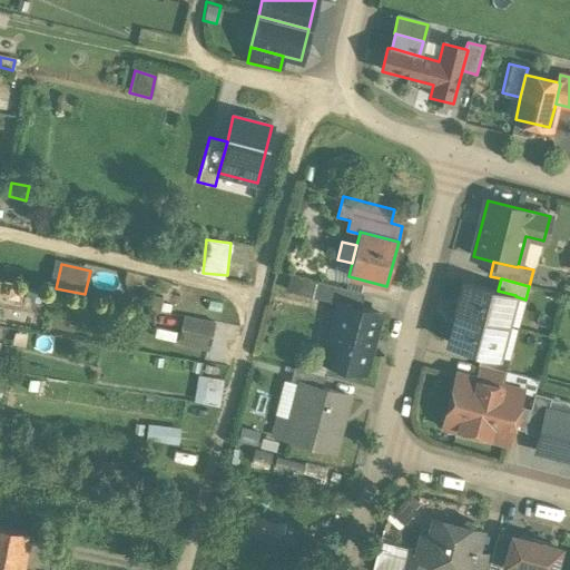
[(364,294),(315,282),(312,297),(341,304),(341,303),(360,307),(364,294)]
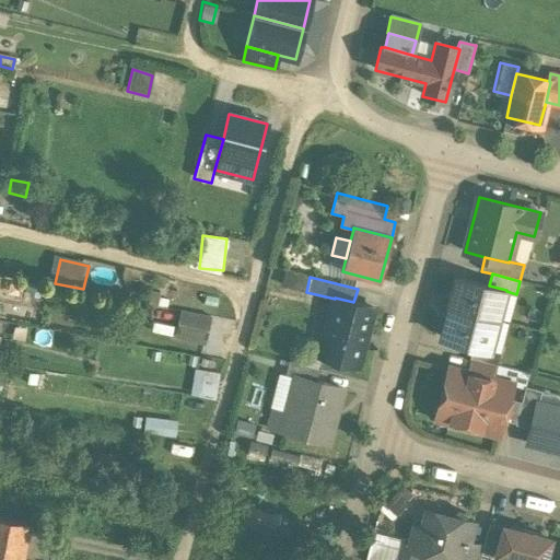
[(489,286),(456,278),(448,307),(499,321),(506,291),(506,290),(489,286)]
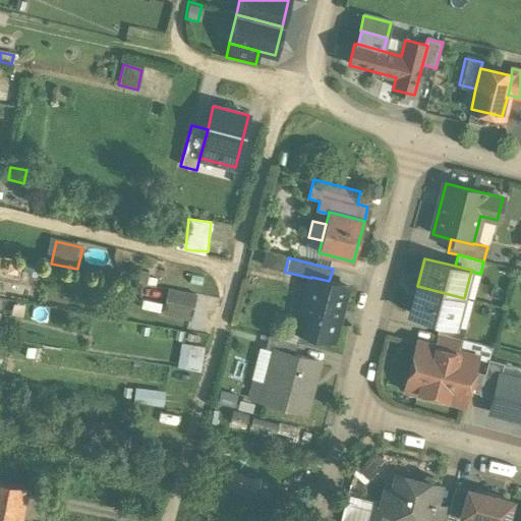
[(329,281),(311,277),(311,278),(297,331),(333,340),(347,286),(329,281)]
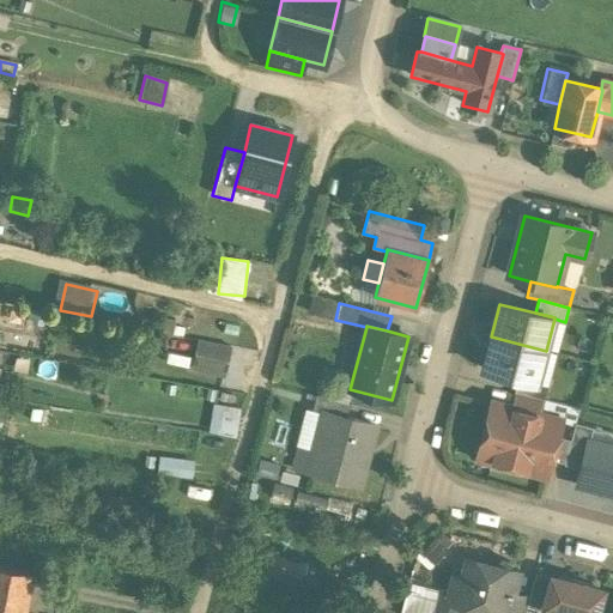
[(546,351),(491,337),(483,369),(519,378),(538,383),(538,382),(546,351)]
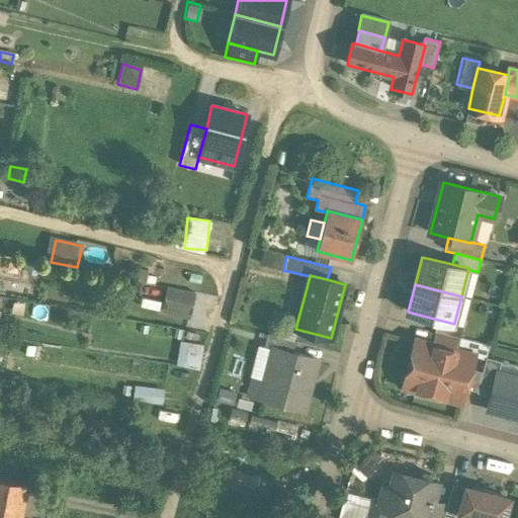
[(193,293),(168,288),(163,313),(187,319),(193,293)]
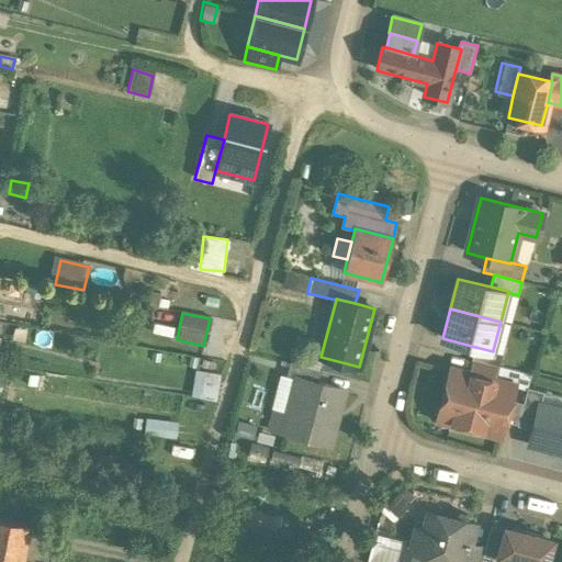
[(493,351),(475,347),(471,360),(498,367),(503,352),(493,350),(493,351)]
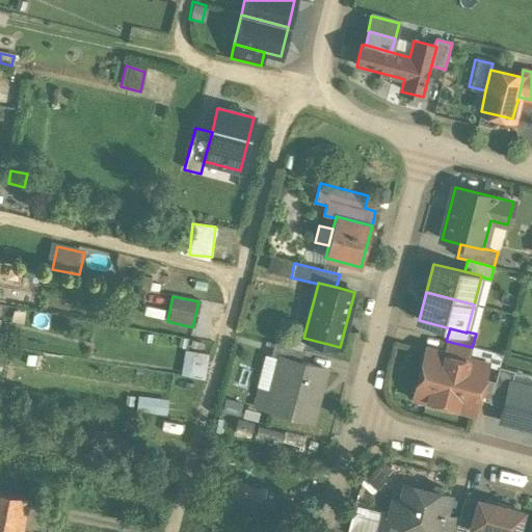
[(304,351),(274,343),(271,357),(281,360),(282,358),(301,364),(304,351)]
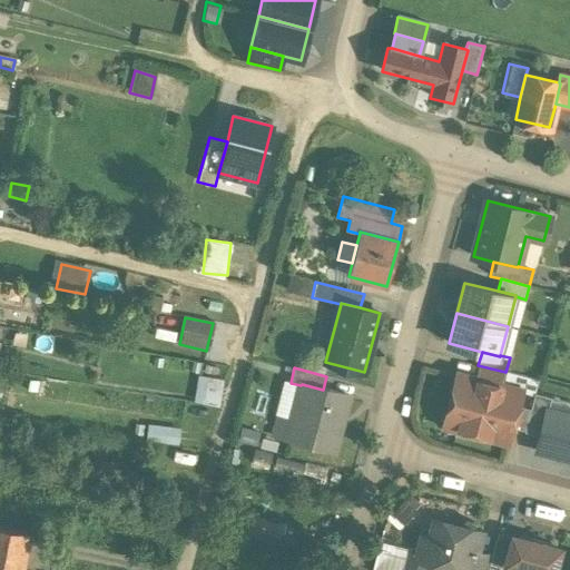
[(507,373),(503,387),(533,395),(538,381),(507,373)]
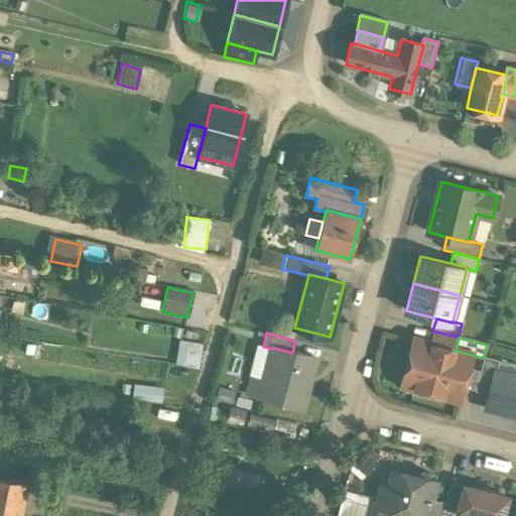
[(429,344),(414,340),(405,375),(412,387),(421,390),(430,385),(435,393),(459,399),(471,355),(455,351),(429,344)]
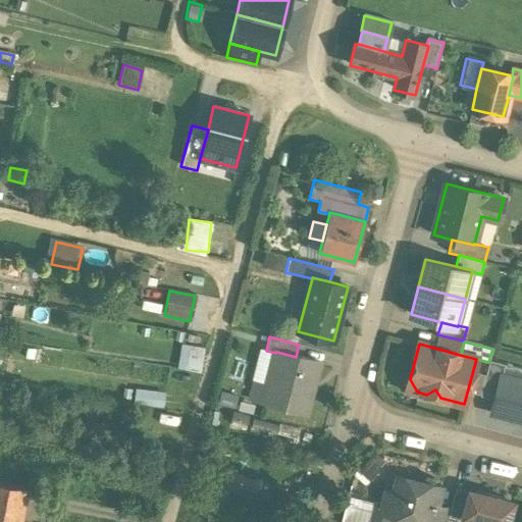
[(202,348),(185,345),(181,369),(198,373),(202,348)]
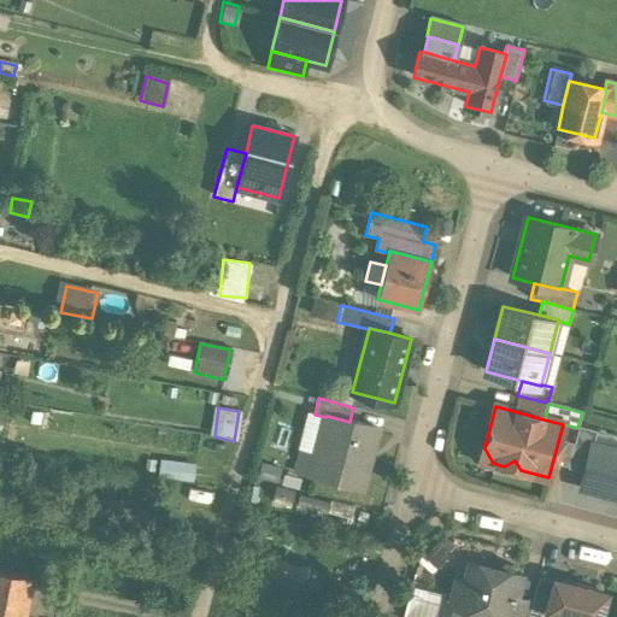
[(350,422),(327,416),(325,417),(316,458),(300,453),(295,472),(311,476),(358,488),(366,452),(371,453),(378,429),(350,422)]
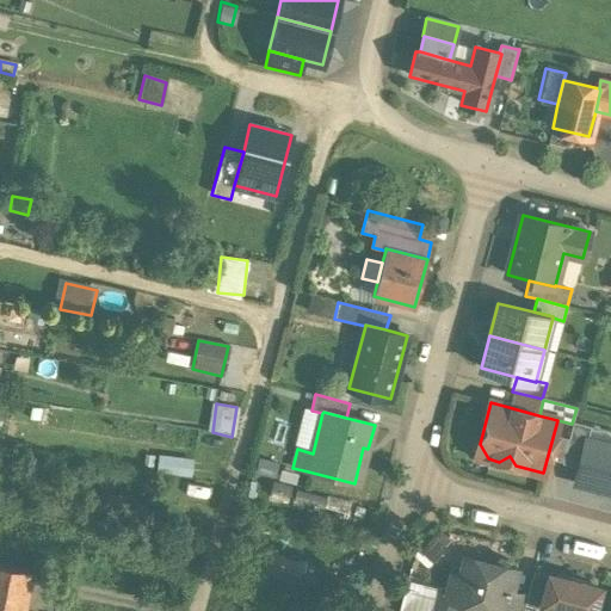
[(562,464),(579,469),(586,440),(590,427),(573,423),(562,464)]
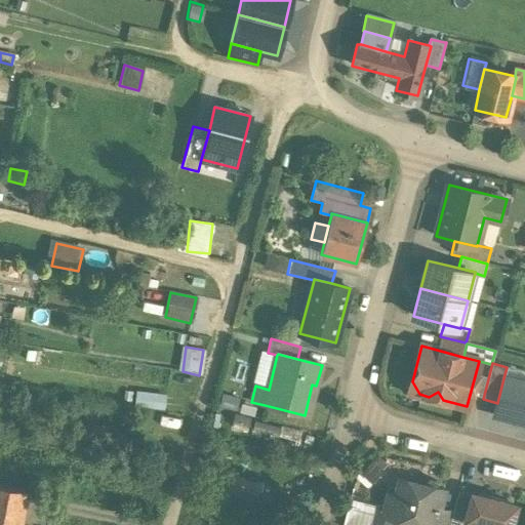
[(524,423),(524,384),(503,378),(497,403),(494,416),(524,423)]
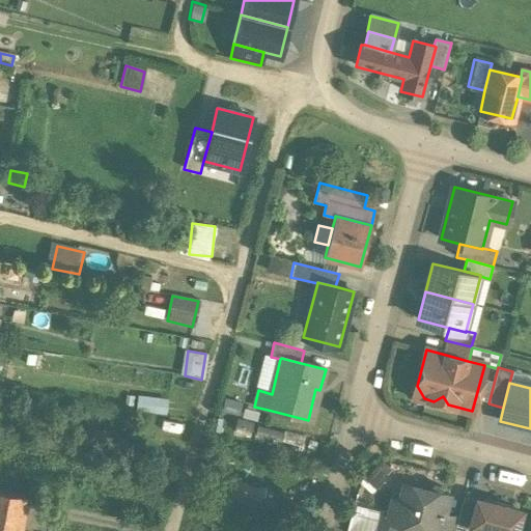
[(168,414),(167,398),(148,399),(149,415),(168,414)]
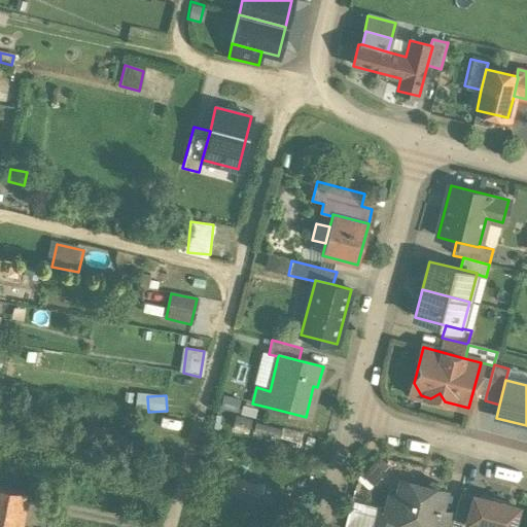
[(236,416),(253,420),(256,409),(239,405),(236,416)]
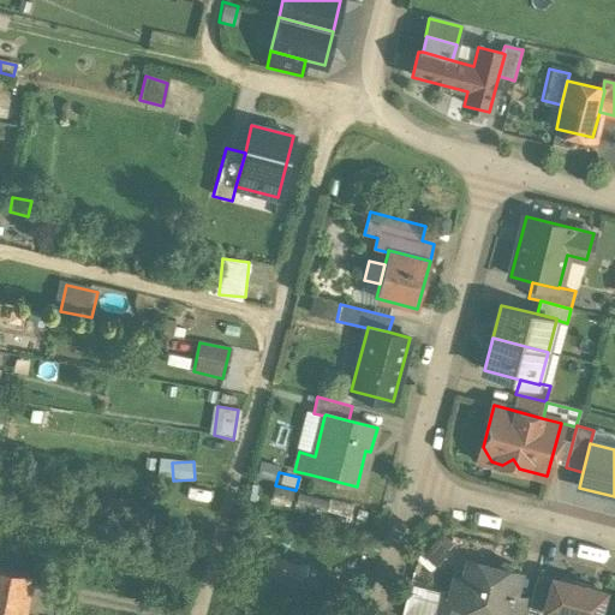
[(273,487),(270,496),(288,501),(292,491),(273,487)]
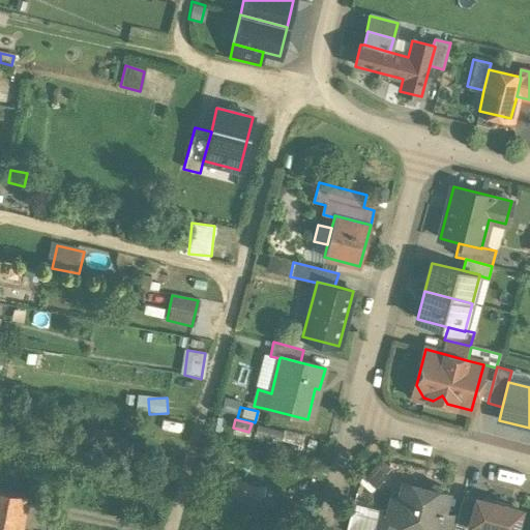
[(281,432),(256,427),(254,435),(278,441),(281,432)]
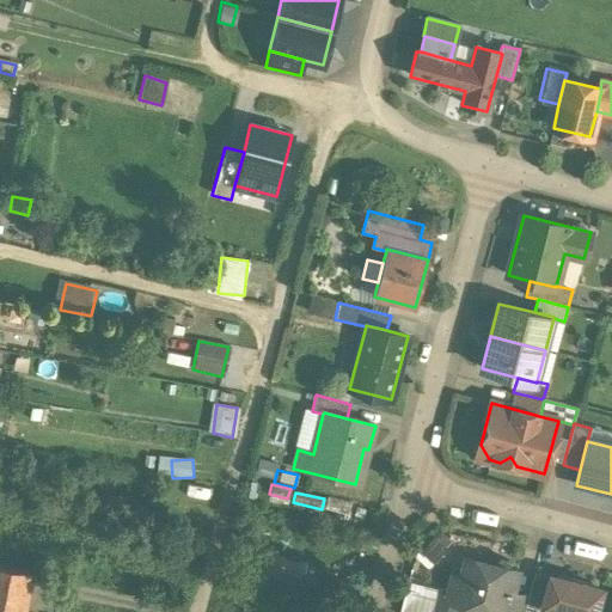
[(243,560),(239,570),(299,586),(304,568),(270,558),(268,565),(243,560)]
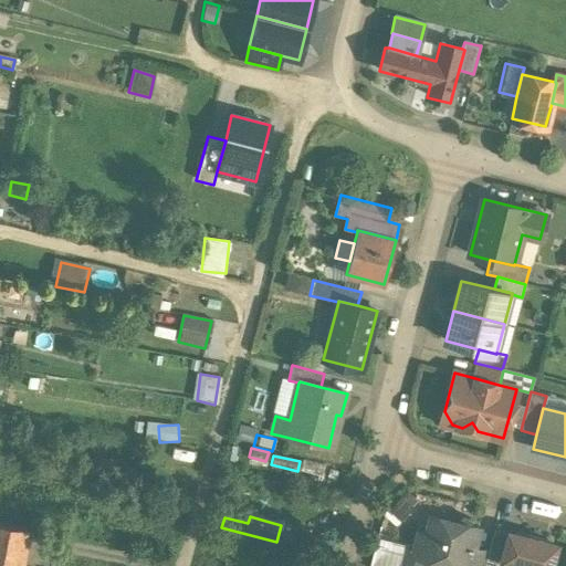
[(457,523),(431,516),(427,533),(419,531),(413,552),(436,557),(435,562),(450,565),(464,565),(469,551),(473,552),(473,551),(479,528),(472,527),(470,519),(461,516),(457,523)]
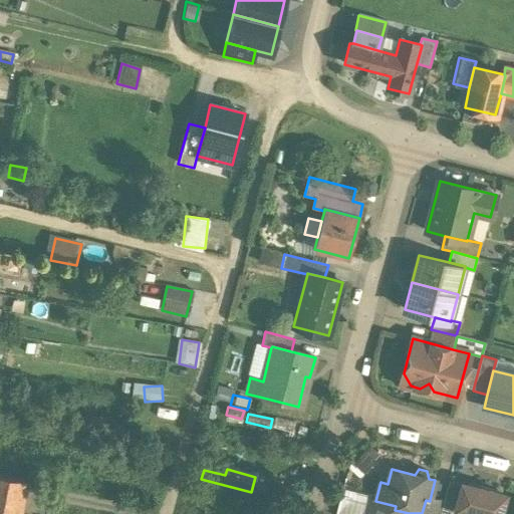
[(18,513),(25,481),(0,475),(0,513),(18,513)]
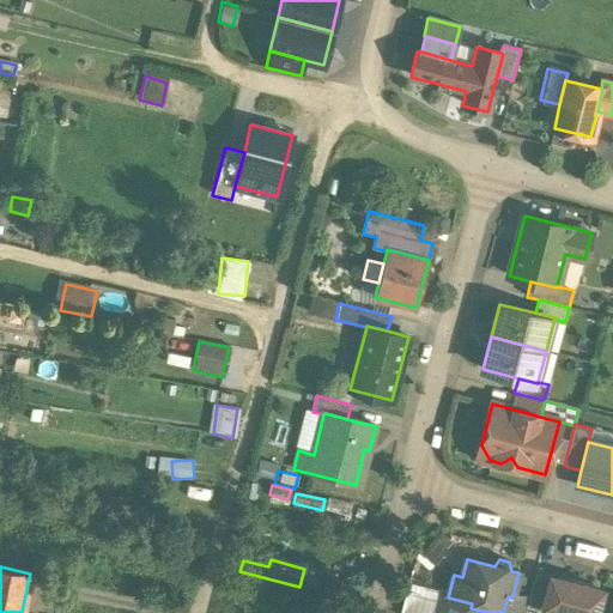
[(550,583),(534,578),(528,600),(526,608),(544,612),(545,610),(542,608),(550,583)]
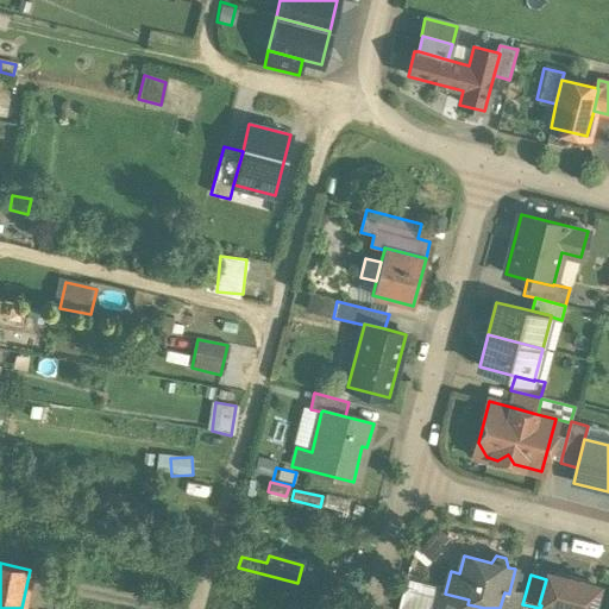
[(591,608),(597,588),(547,575),(546,579),(539,604),(541,606),(554,608),(591,608)]
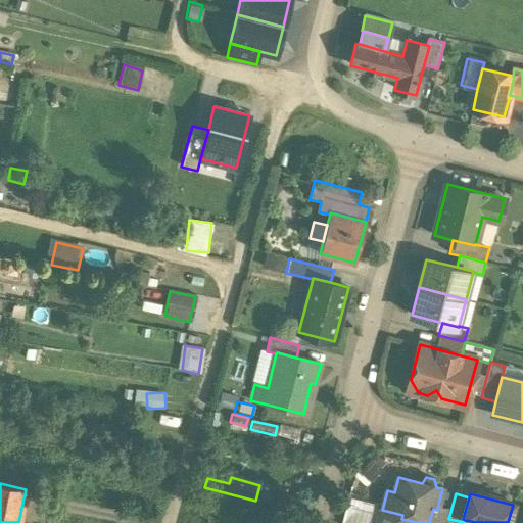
[(368,522),(372,506),(345,498),(337,522),(368,522)]
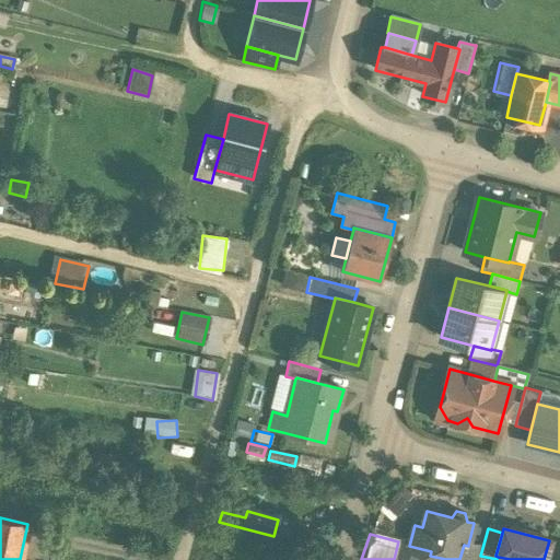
[(482,548),(468,545),(468,546),(464,545),(459,559),(478,559),(480,556),(482,548)]
